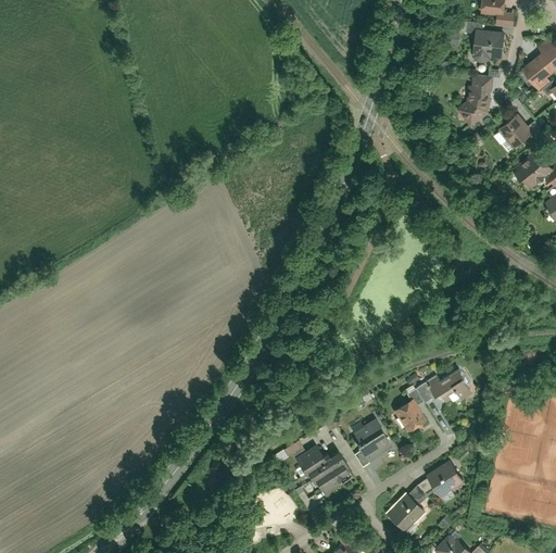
[(481,0),(481,14),(497,14),(497,26),(514,27),(515,13),(504,13),(504,0),(509,1),(508,0),(481,0)]
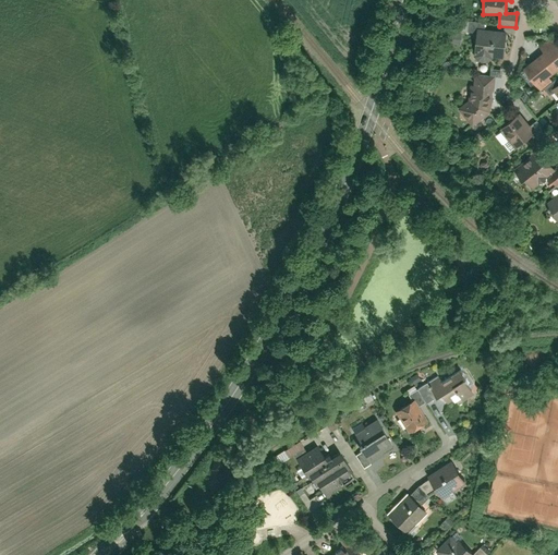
[(504,59),(507,32),(475,28),(473,56),(504,59)]
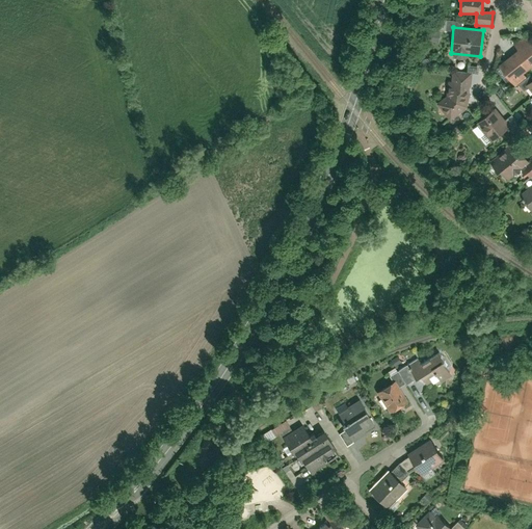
[(430,33),(429,44),(437,44),(439,33),(430,33)]
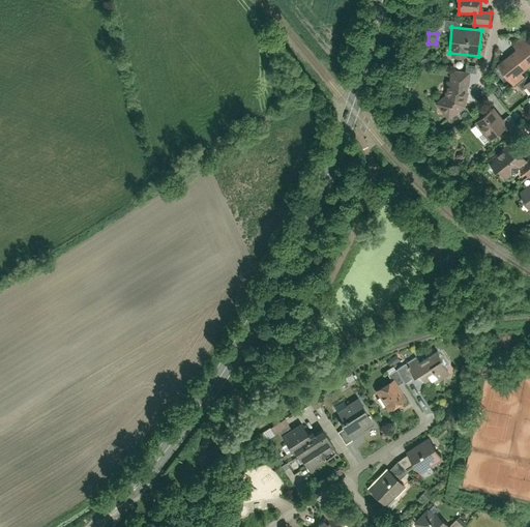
[(529,66),(529,45),(524,36),(511,47),(514,51),(497,64),(513,86),(525,78),(521,74),(529,66)]
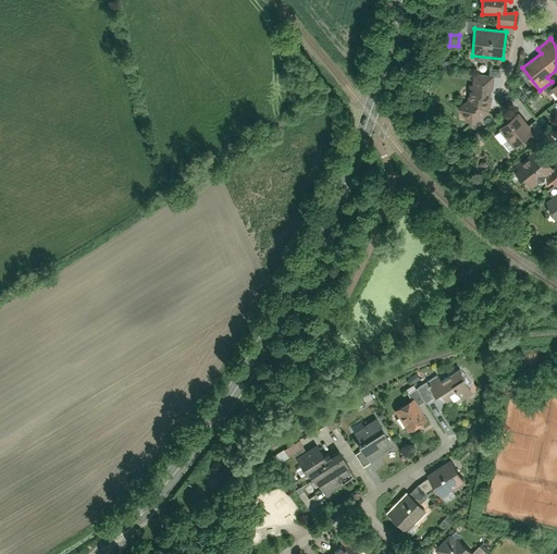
[(489,113),(493,77),(473,75),(472,86),(469,86),(469,101),(457,110),(470,127),(489,113)]
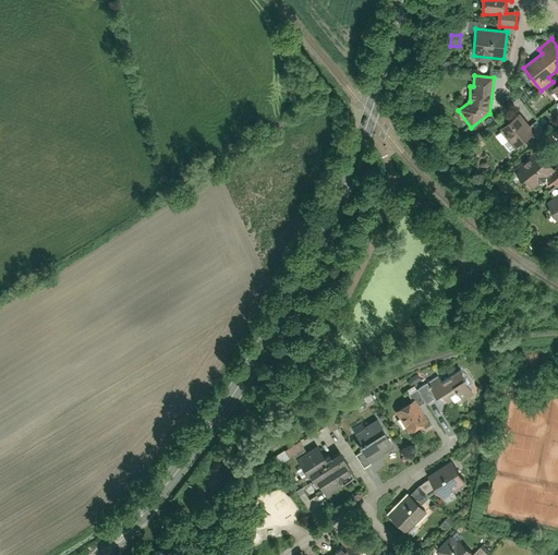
[(531,128),(520,113),(499,129),(516,149),(535,134),(537,137),(545,132),(537,122),(531,128)]
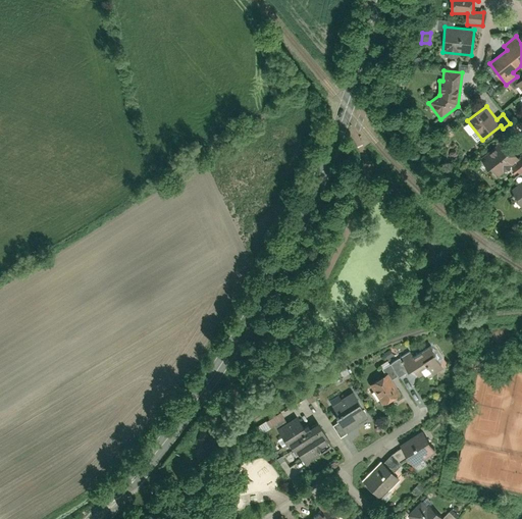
[(505,140),(482,157),(498,176),(511,166),(518,176),(521,172),(521,154),(518,157),(505,140)]
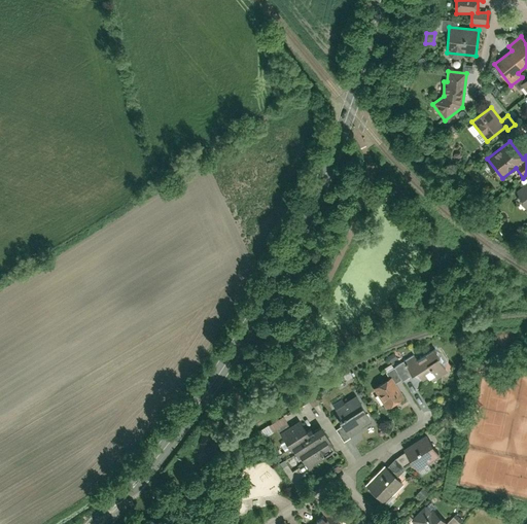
[(526,174),(523,178),(526,182),(515,193),(526,208),(526,174)]
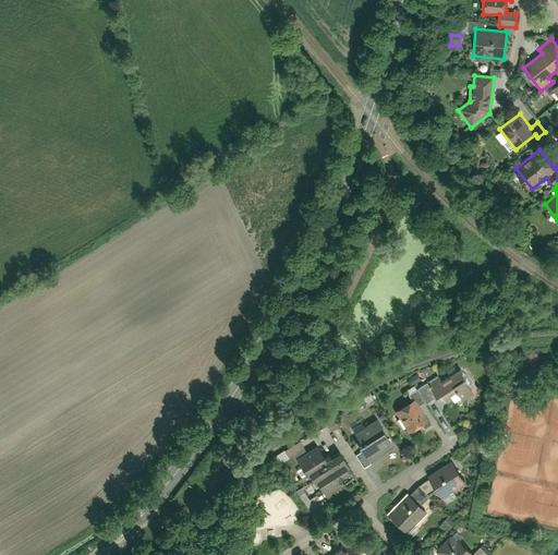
[(474,395),(460,371),(441,383),(438,378),(417,390),(425,405),(441,395),(447,405),(452,401),(455,406),(474,395)]
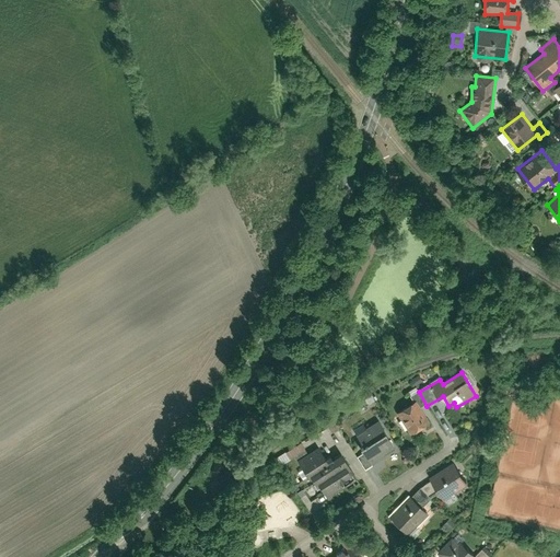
[(420,410),(427,406),(419,392),(409,397),(412,404),(397,414),(409,434),(428,424),(420,410)]
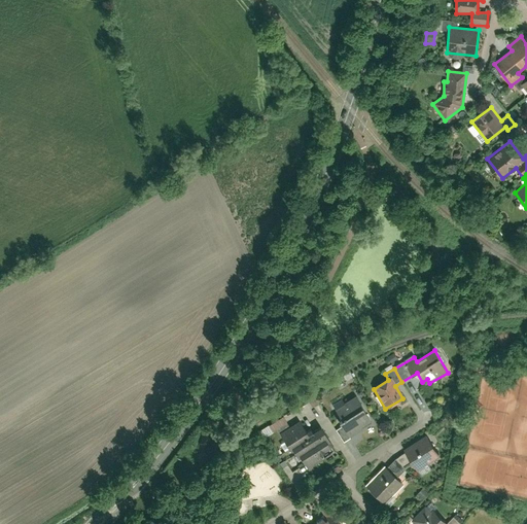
[(370,423),(355,397),(334,410),(340,420),(338,421),(342,428),(336,431),(343,443),(357,434),(356,431),(370,423)]
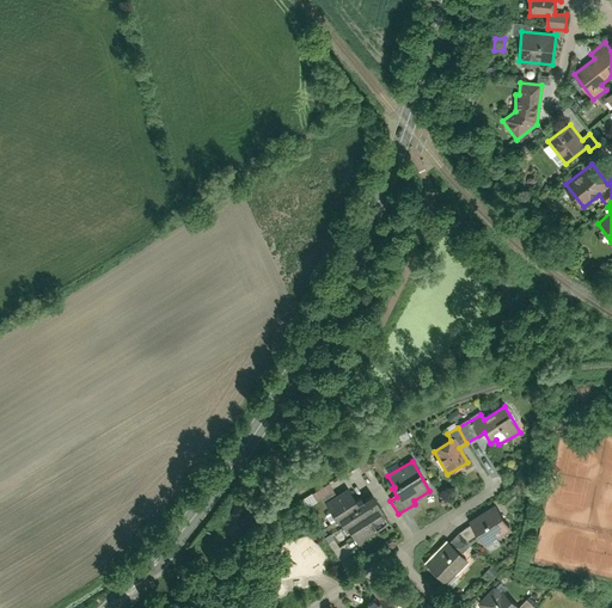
[(349,533),(357,546),(390,527),(371,496),(356,504),(348,489),(335,496),(329,484),(310,495),(316,505),(322,502),(335,526),(340,523),(346,535),(349,533)]
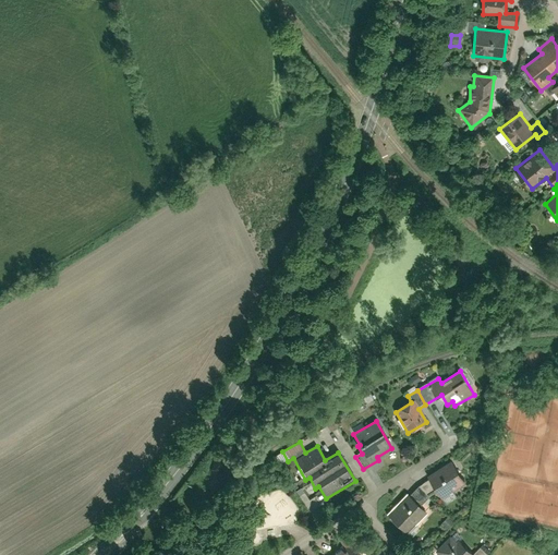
[(465,485),(451,461),(428,475),(441,498),(465,485)]
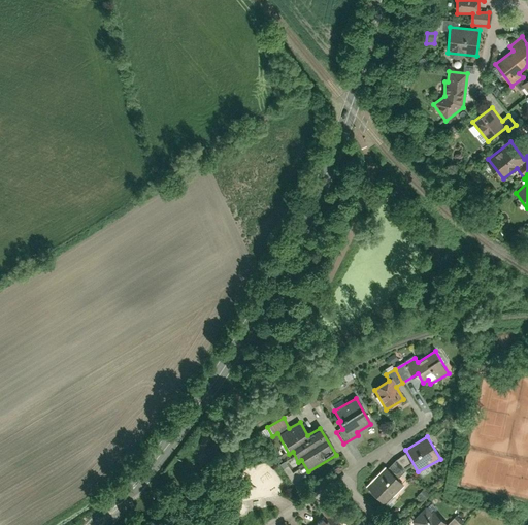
[(403,486),(384,468),(366,487),(385,504),(403,486)]
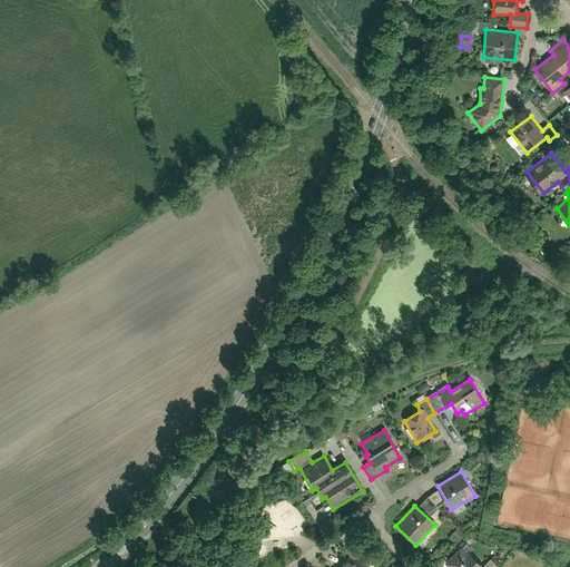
[(495,566),(490,561),(485,566),(483,566),(469,553),(467,555),(460,548),(445,564),(448,566),(495,566)]
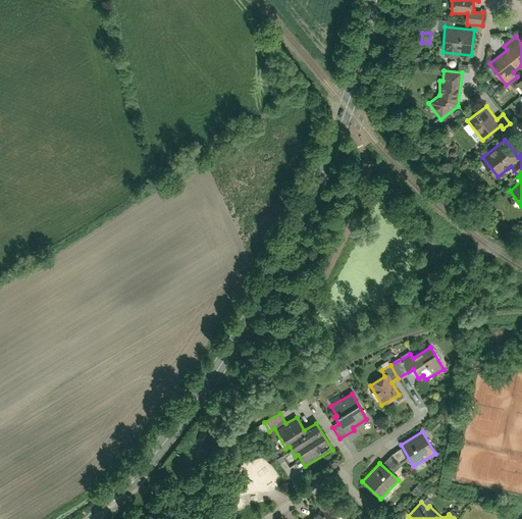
[(334,518),(324,503),(317,507),(321,514),(314,518),(334,518)]
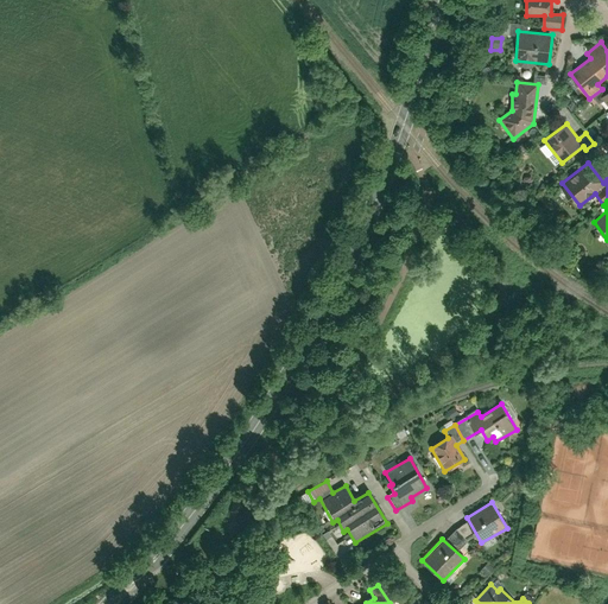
All buildings are outlined.
